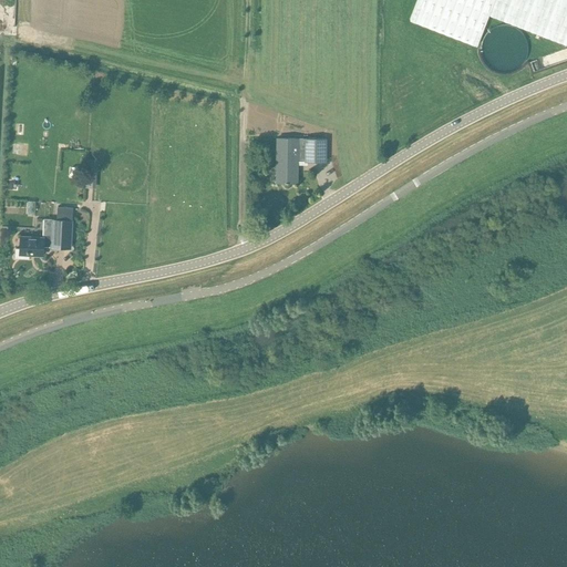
[(566,0),(416,0),(410,20),(476,47),(488,14),(566,44),(566,0)]
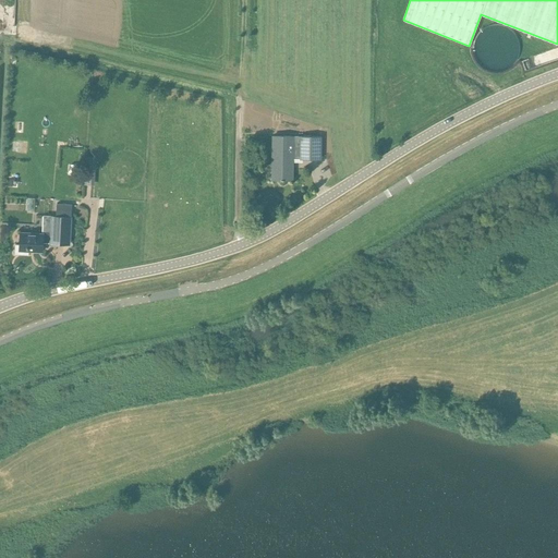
[(304,136),(273,136),(273,180),(292,180),(292,156),(300,156),(300,159),(320,160),(320,137),(304,136)]
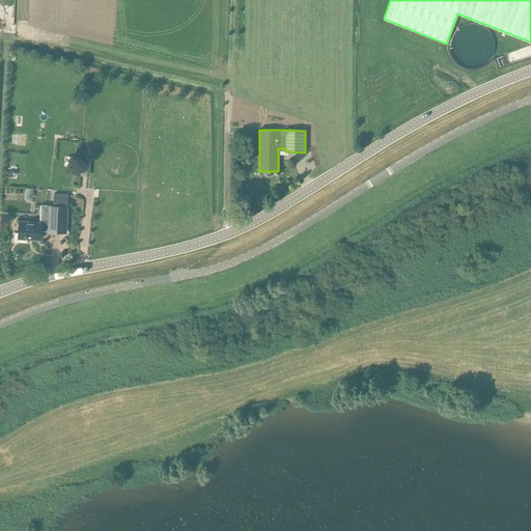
[(23,144),(24,135),(11,135),(11,144),(23,144)]
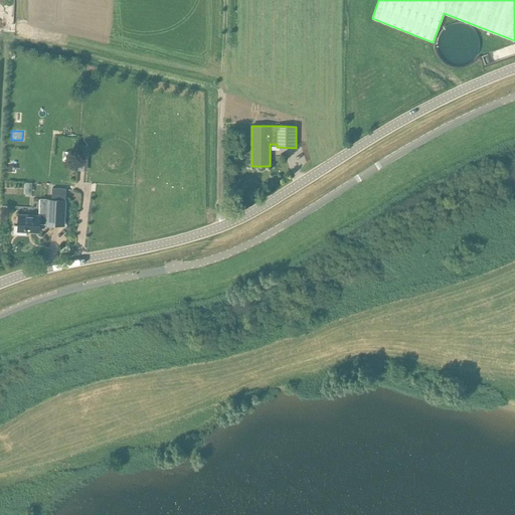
[(87,172),(89,146),(78,145),(76,171),(87,172)]
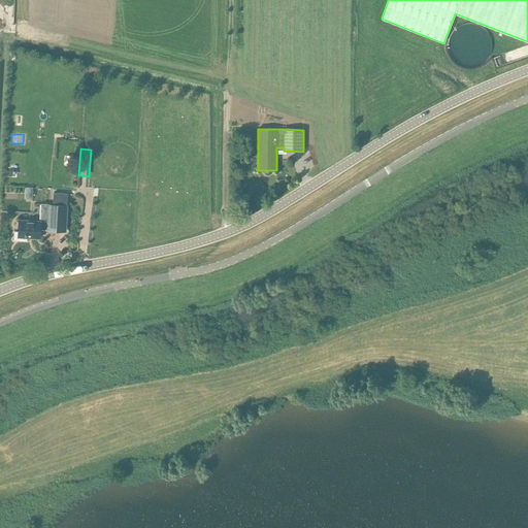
[(47,204),(41,204),(40,221),(19,220),(19,231),(13,231),(13,240),(26,241),(27,237),(40,238),(40,229),(46,230),(46,231),(65,232),(68,194),(54,193),(53,204),(47,204)]
